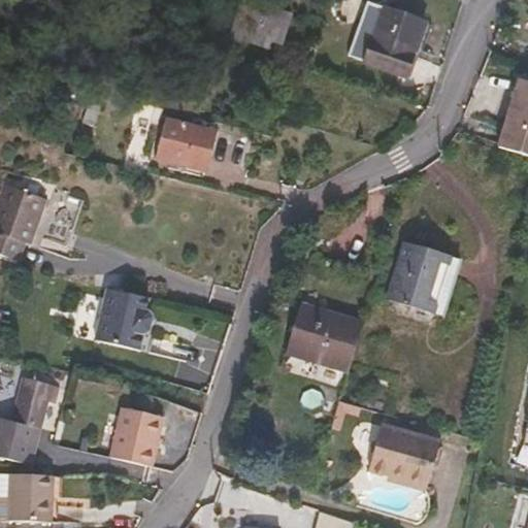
[(266,45),(268,40),(281,44),(290,14),(242,1),(233,31),(240,34),(239,37),(266,45)]
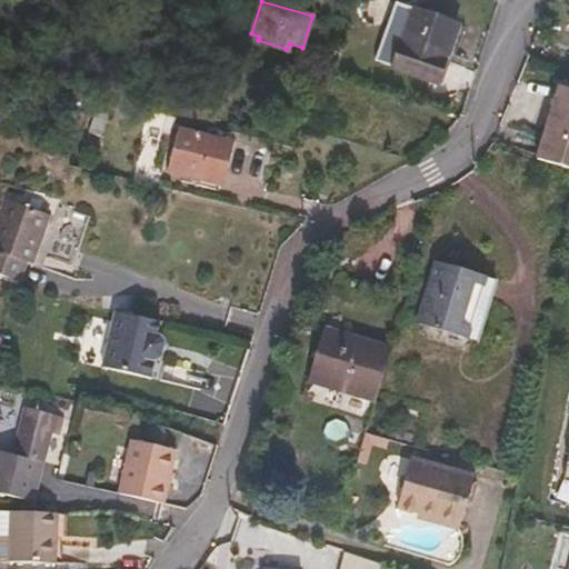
[(396,1),(376,59),(438,81),(459,25),(396,1)]
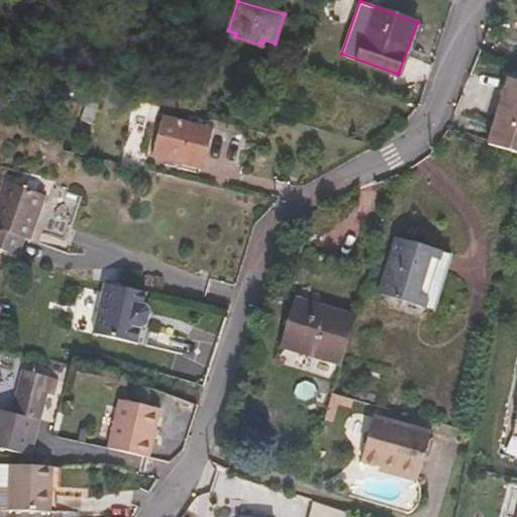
[(516,81),(509,79),(488,143),(516,153),(516,81)]
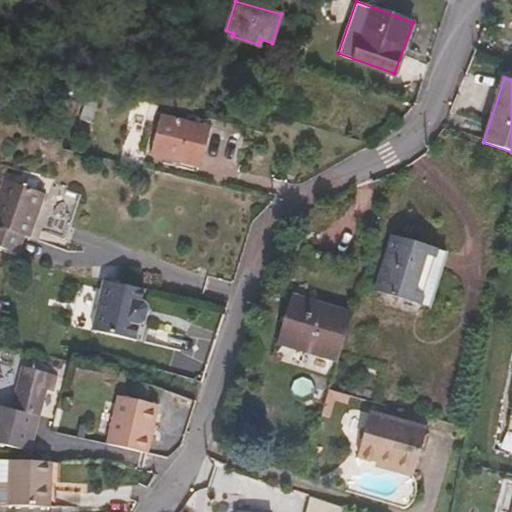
[(162,116),(153,154),(198,166),(208,128),(162,116)]
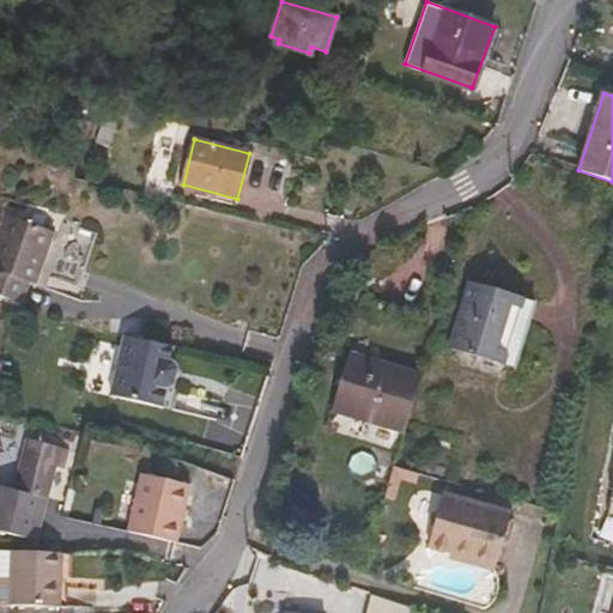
[(35,285),(54,232),(6,214),(0,231),(0,297),(14,303),(23,280),(35,285)]
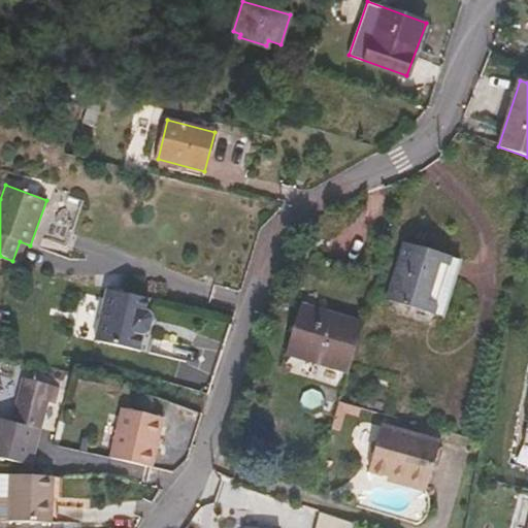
[(55,191),(38,236),(66,246),(83,201),(55,191)]
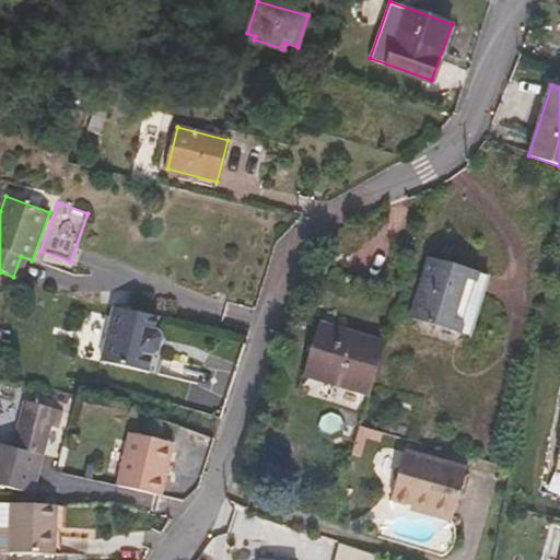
[(559,253),(557,253),(550,279),(559,281),(559,253)]
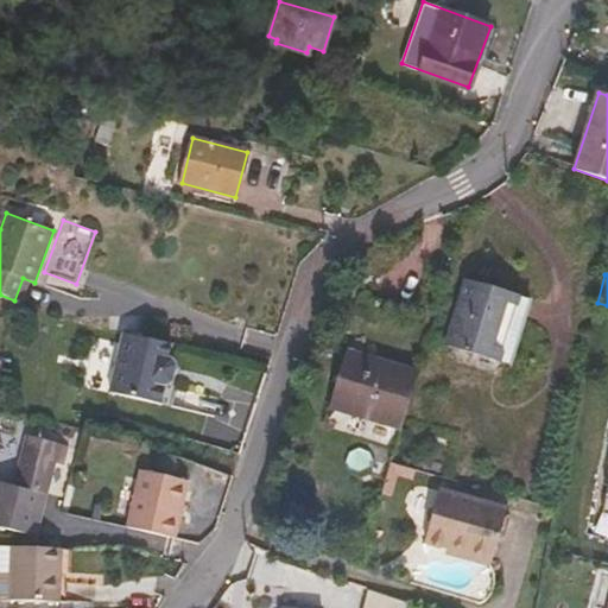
[(467,277),(445,343),(480,354),(501,289),(467,277)]
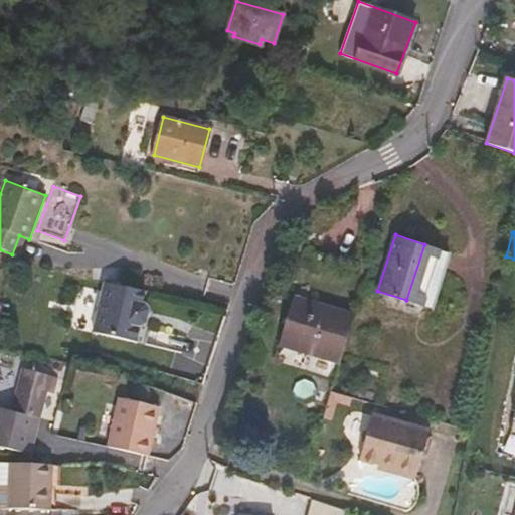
[(421,305),(440,248),(424,244),(406,300),(421,305)]
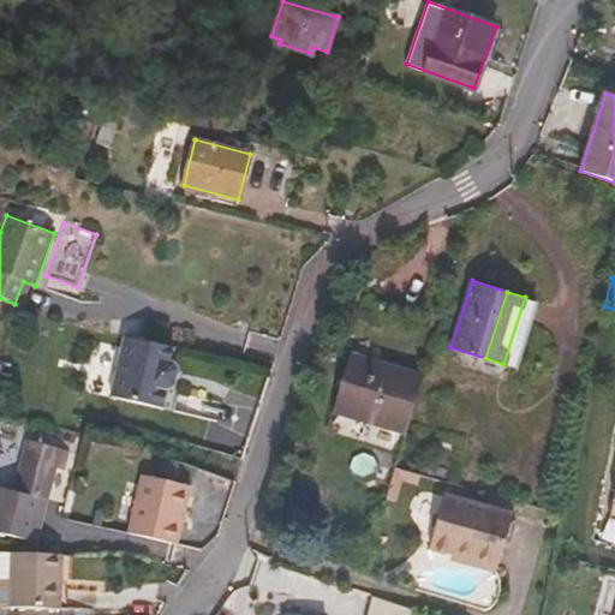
[(172,365),(175,351),(127,338),(112,398),(163,411),(168,392),(174,389),(178,372),(174,366),(172,365)]
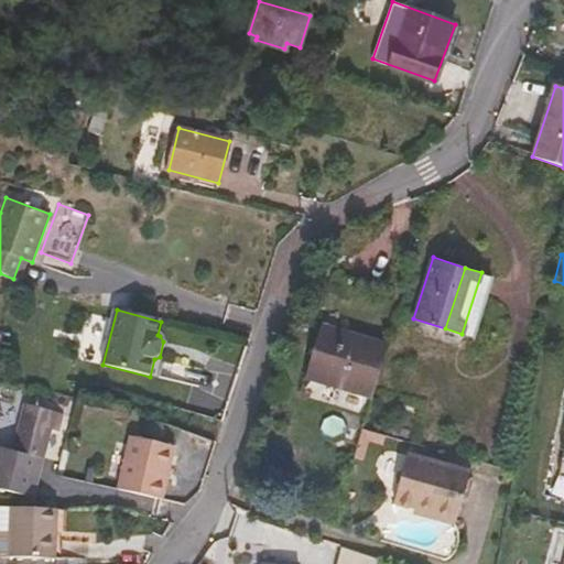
[(323,326),(306,378),(367,397),(383,346),(323,326)]
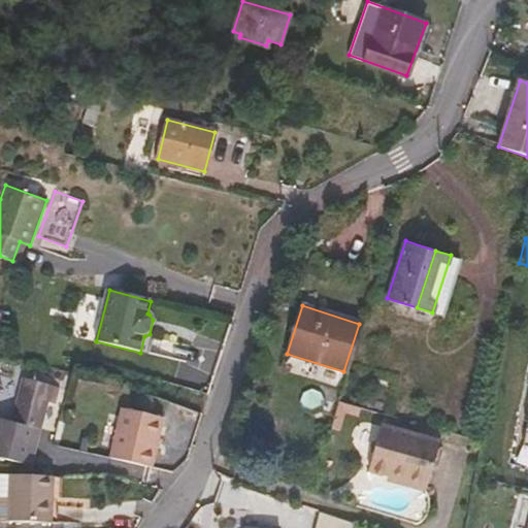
[(50,399),(56,382),(24,371),(10,414),(26,418),(33,420),(39,396),(50,399)]
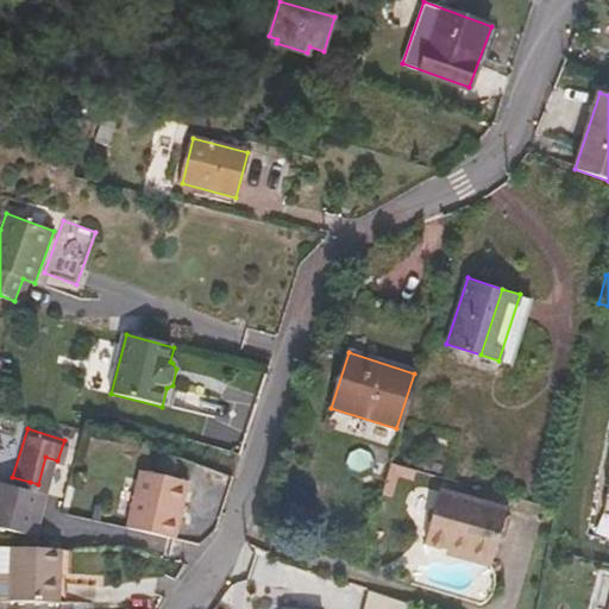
[(190,478),(150,466),(135,522),(174,534),(190,478)]
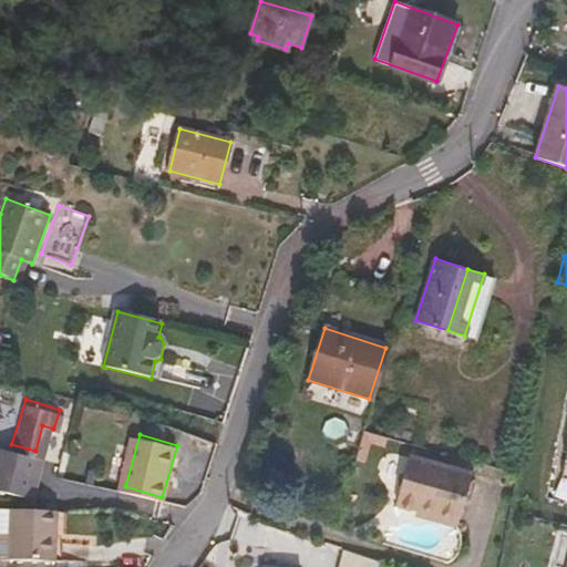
[(566,439),(557,480),(566,482),(566,439)]
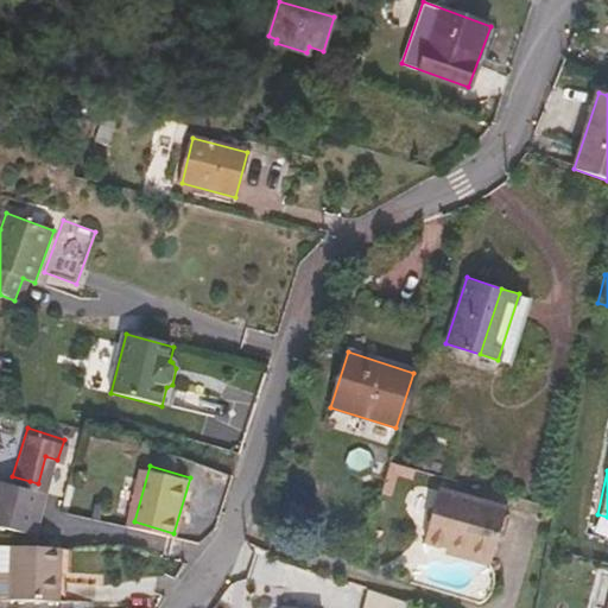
[(0,473),(0,515),(19,521),(30,481),(12,476),(0,473)]
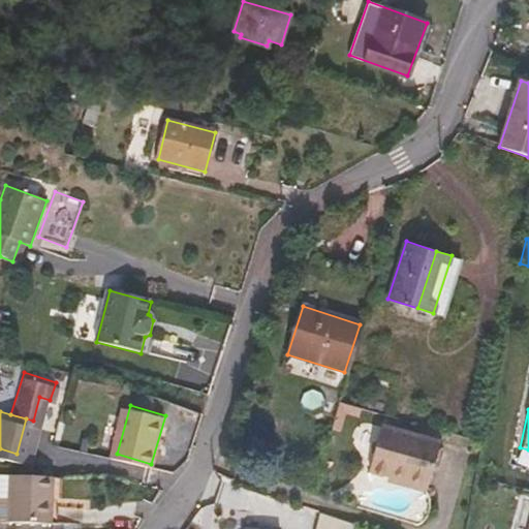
[(24,456),(33,421),(26,418),(17,454),(24,456)]
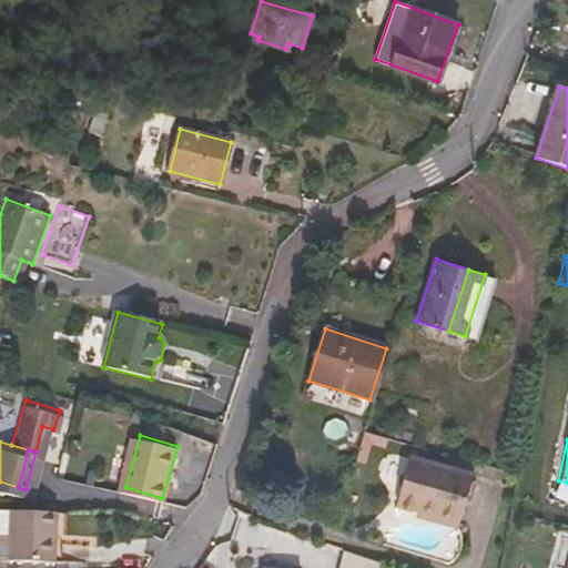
[(457,527),(470,476),(409,459),(396,506),(433,516),(432,520),(457,527)]
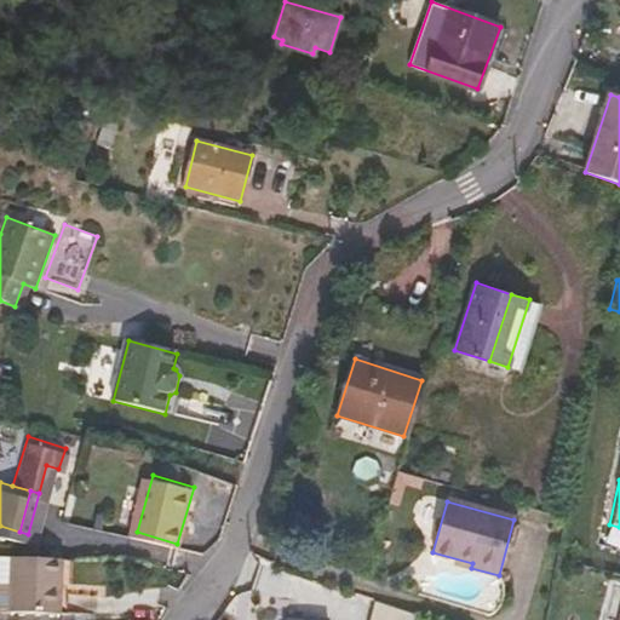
[(10,578),(9,607),(58,609),(61,555),(11,552),(10,578)]
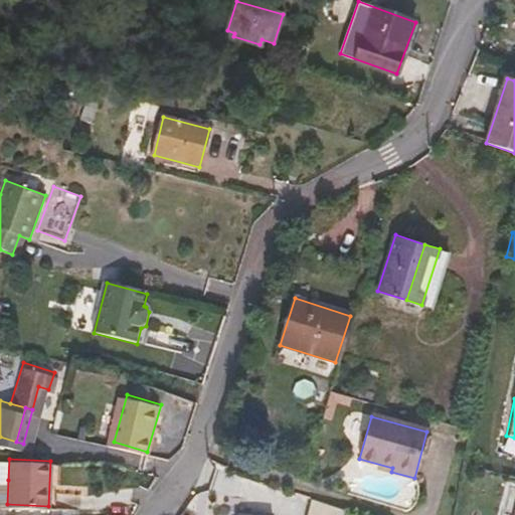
[(0,503),(7,504),(8,480),(0,479),(0,503)]
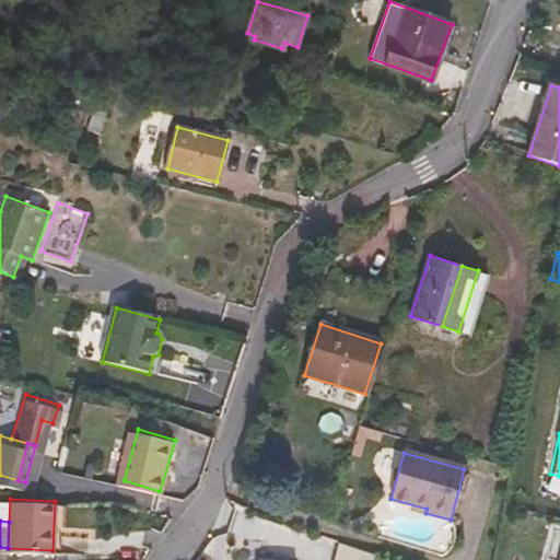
[(335,559),(374,559),(376,553),(340,543),(335,559)]
